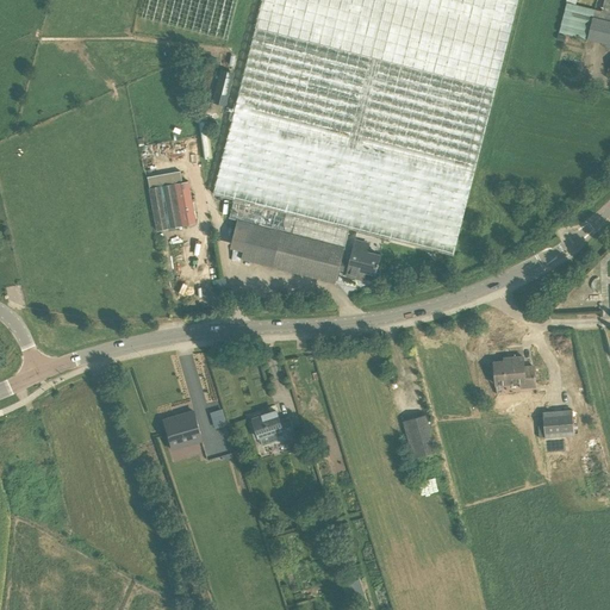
[(231,37),(237,0),(191,0),(190,8),(185,8),(184,0),(182,0),(181,7),(182,14),(178,17),(179,26),(231,37)]
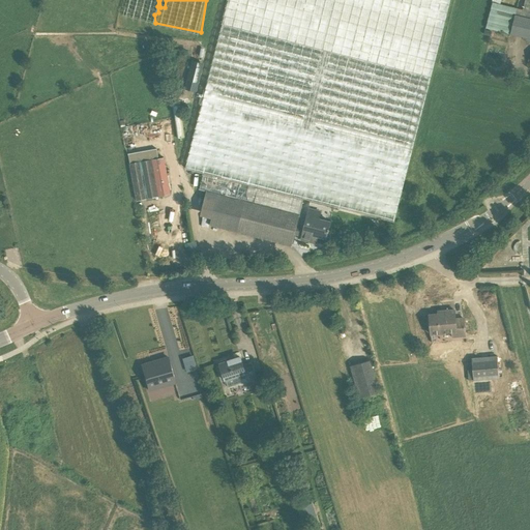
[(228,0),(185,169),(204,174),(200,189),(206,192),(206,193),(205,197),(200,215),(212,218),(209,226),(237,232),(292,246),(295,234),(302,236),(301,239),(312,241),(314,235),(326,238),(328,232),(329,232),(330,229),(329,229),(330,223),(319,219),(321,211),(310,208),(307,216),(304,228),(297,226),(304,199),(394,222),(450,0),(228,0)]
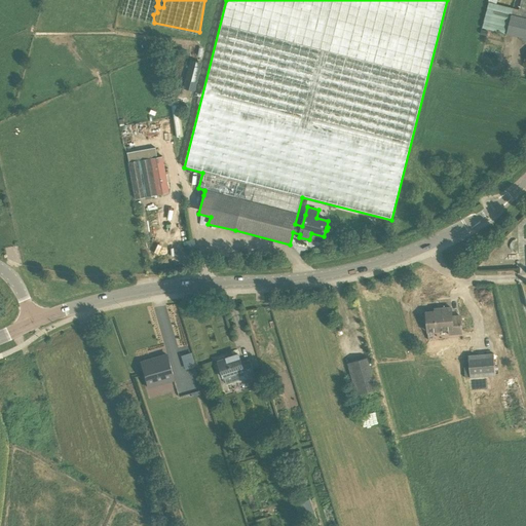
[(525,0),(521,0),(519,9),(489,2),(483,28),(525,38),(525,0)]
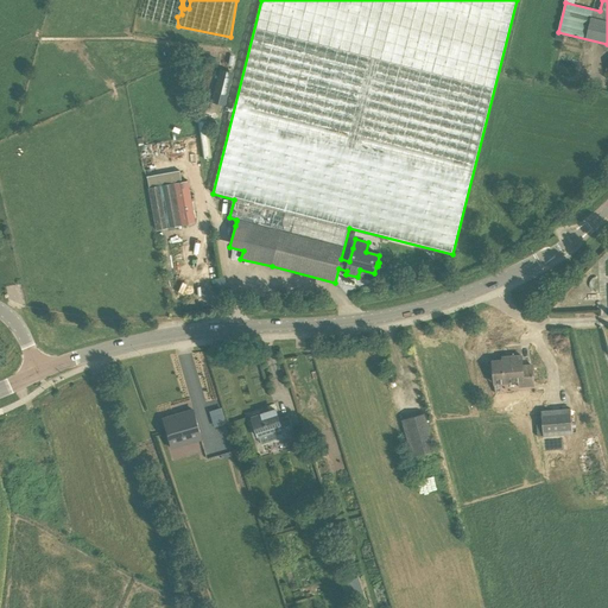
[(234,74),(221,71),(215,93),(228,96),(234,74)]
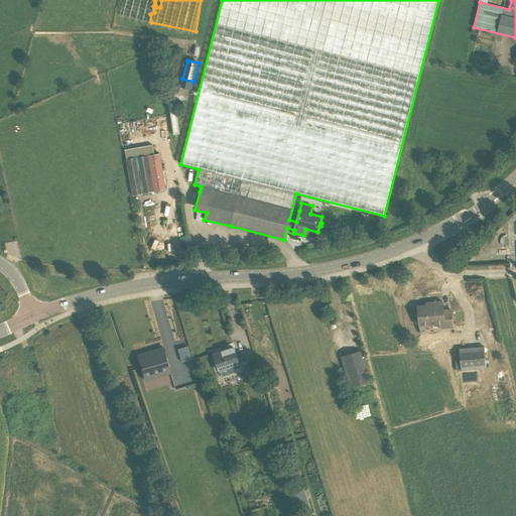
[(175,102),(166,105),(171,135),(180,133),(175,102)]
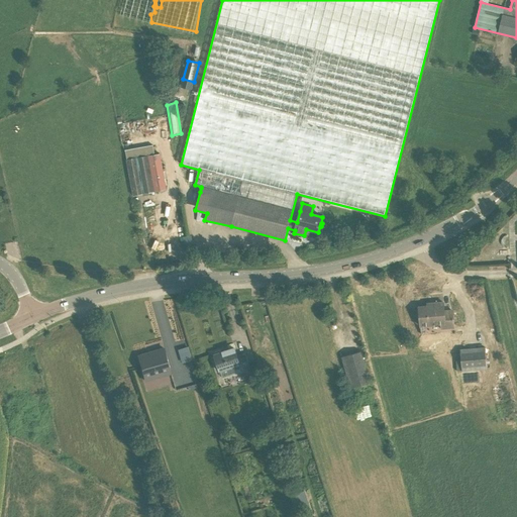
[(161,153),(154,154),(153,145),(125,150),(127,160),(133,195),(167,190),(161,153)]
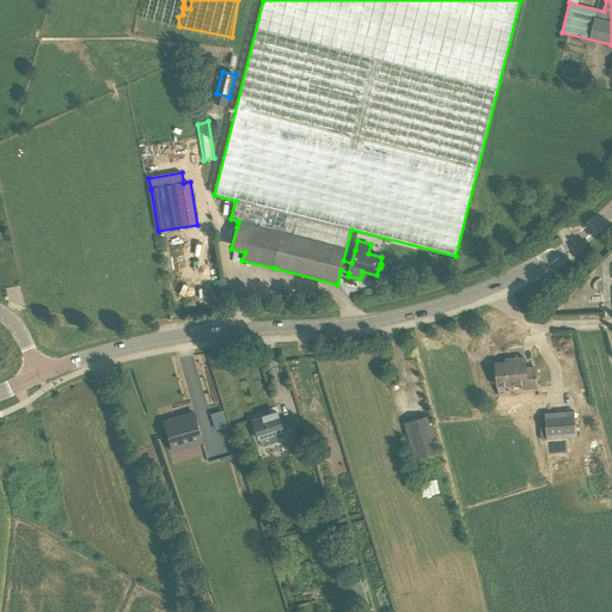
[(536,368),(526,368),(526,359),(512,360),(512,362),(496,363),(499,386),(522,384),(524,389),(538,387),(536,368)]
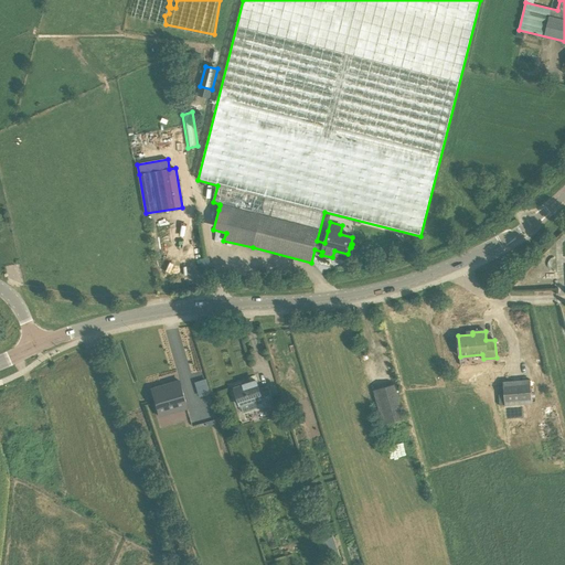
[(531,380),(503,382),(505,405),(532,403),(531,380)]
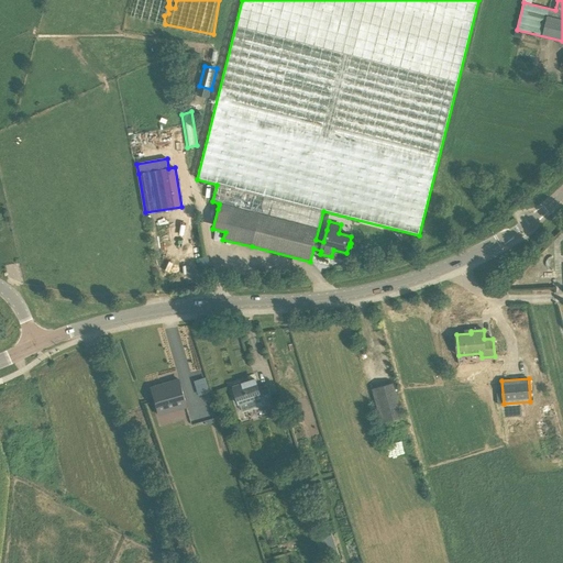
[(267,386),(258,388),(256,379),(234,386),(239,405),(240,405),(242,411),(263,405),(263,403),(272,400),(267,386)]
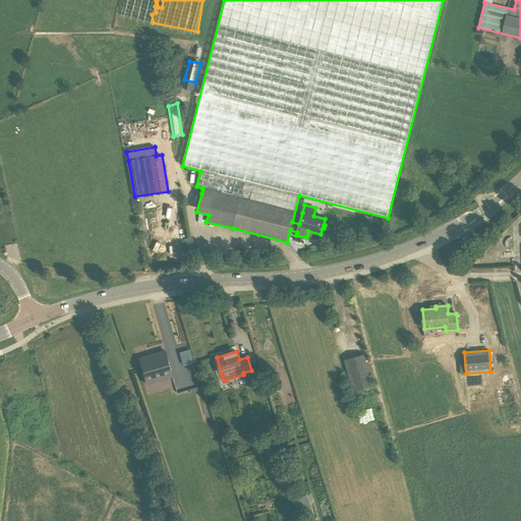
[(364,354),(344,360),(353,392),(372,386),(364,354)]
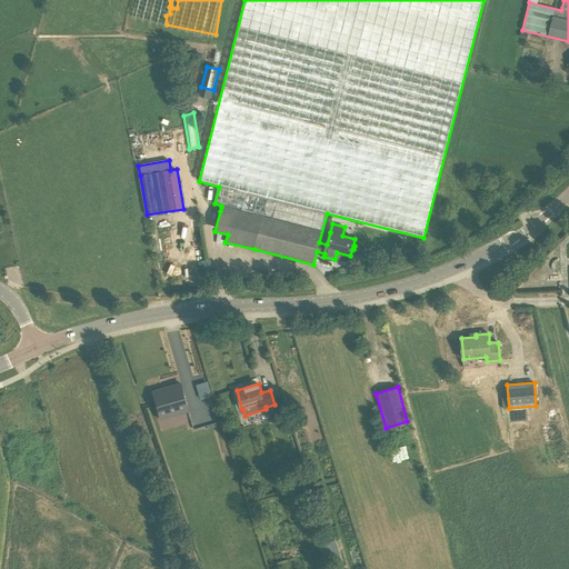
[(181,391),(151,399),(157,419),(167,417),(168,421),(188,417),(181,391)]
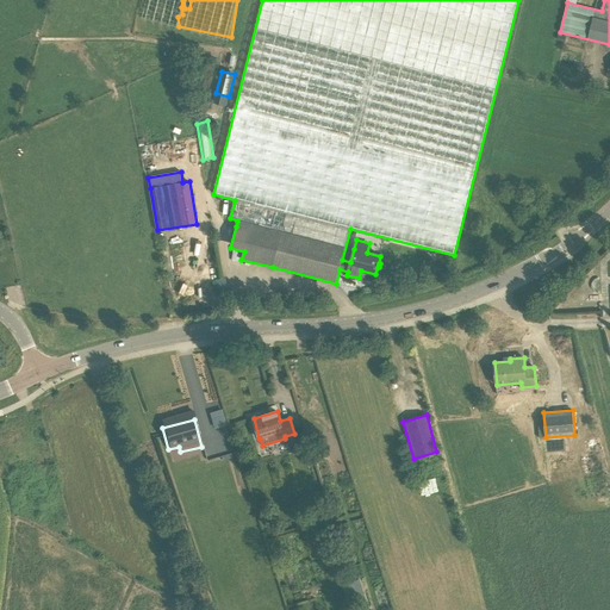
[(155,592),(149,604),(160,609),(162,609),(169,599),(155,592)]
